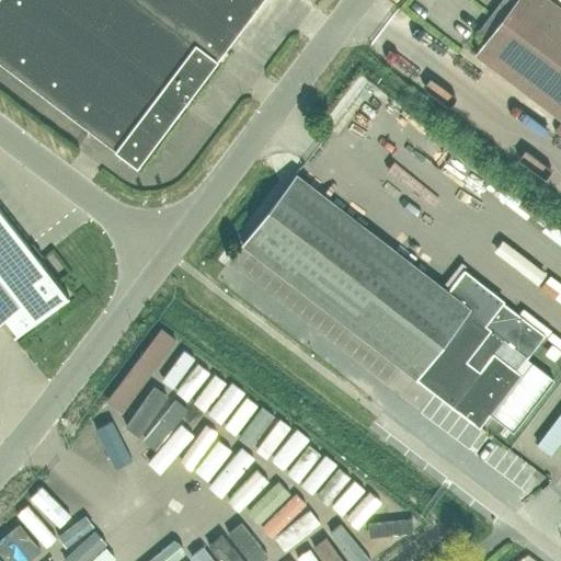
[(0,0),(0,63),(136,167),(261,0),(0,0)]
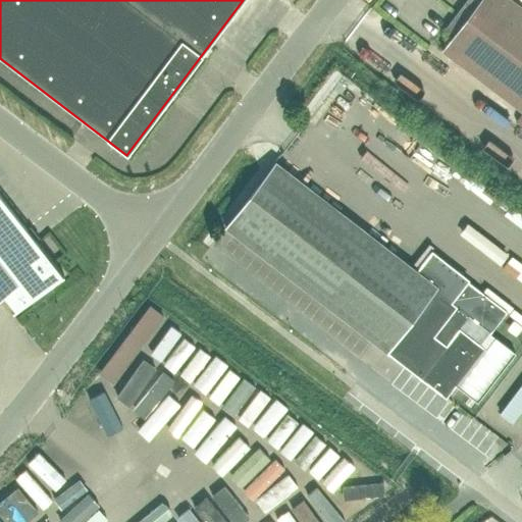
[(521,8),(510,0),(479,0),(441,51),(521,111),(521,8)]
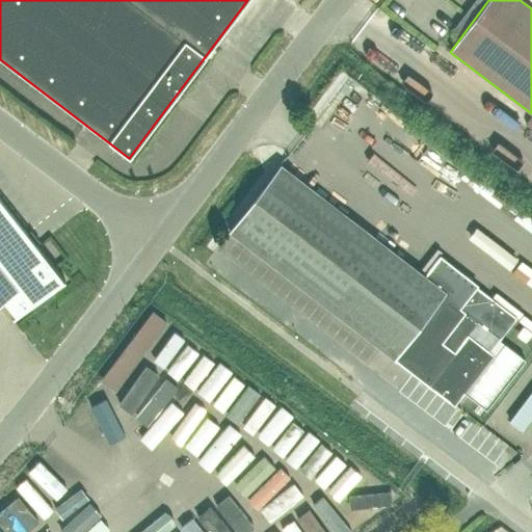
[(339,150),(398,186),(406,173),(347,135),(339,150)]
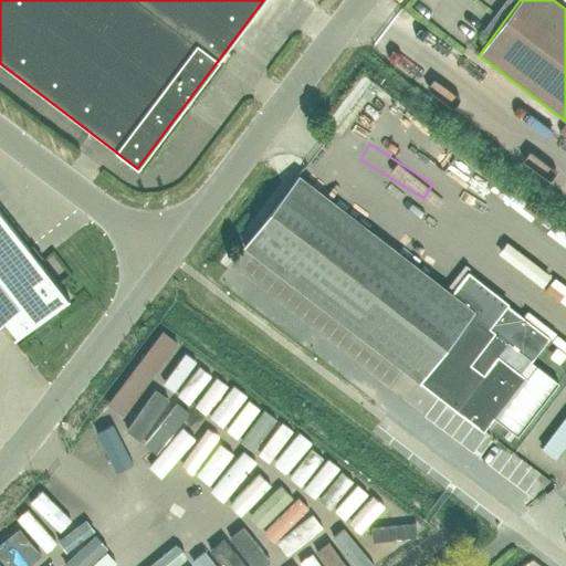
[(419,381),(454,410),(482,431),(493,416),(510,429),(521,416),(525,419),(541,399),(519,383),(523,377),(519,374),(528,360),(527,358),(545,335),(467,275),(452,294),(297,175),(243,245),(419,381)]
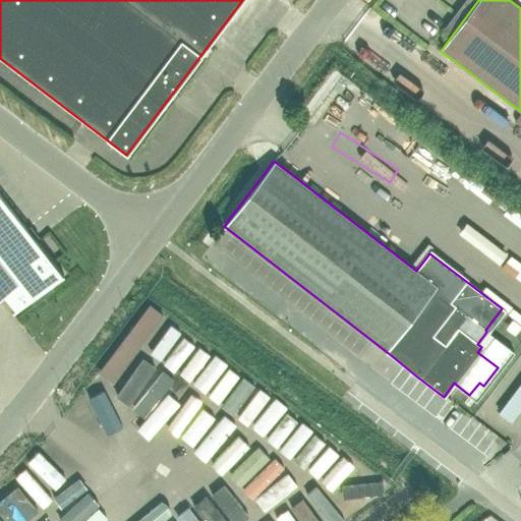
[(0,298),(3,296),(17,314),(66,276),(0,190),(0,298)]
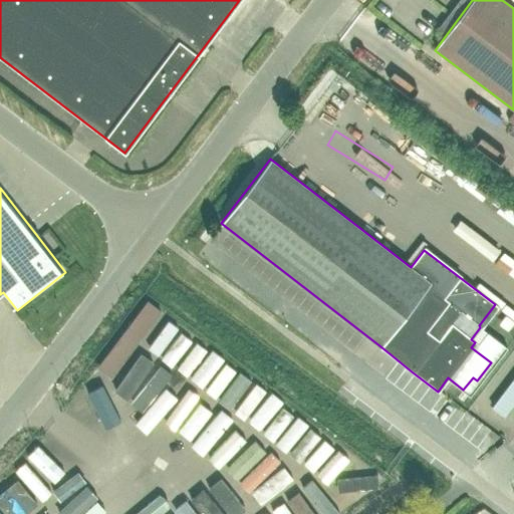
[(153,299),(104,365),(118,376),(168,310),(153,299)]
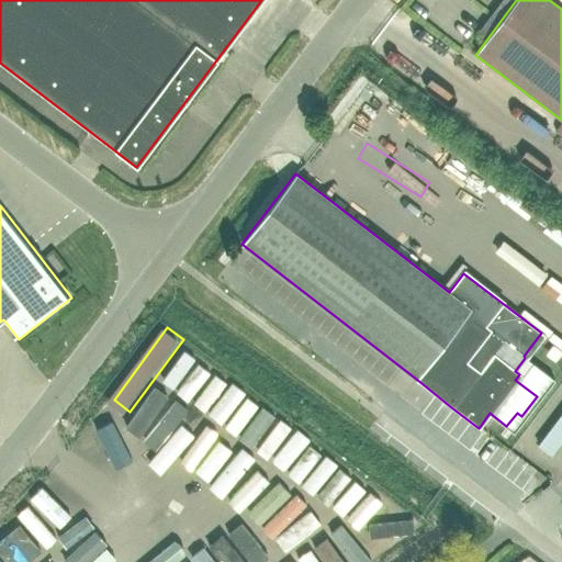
[(561,435),(554,429),(540,447),(558,462),(561,456),(561,435)]
